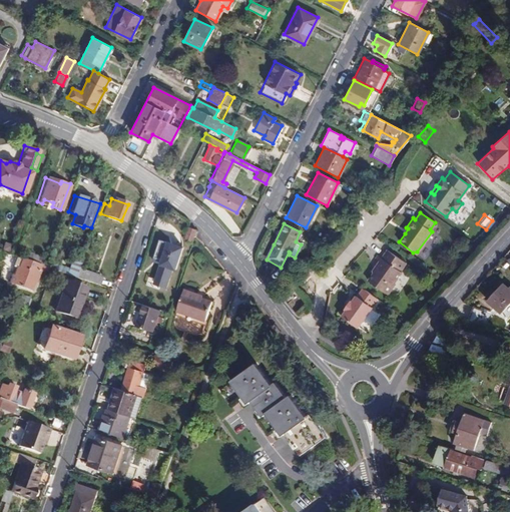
[(190,241),(194,228),(187,226),(182,239),(190,241)]
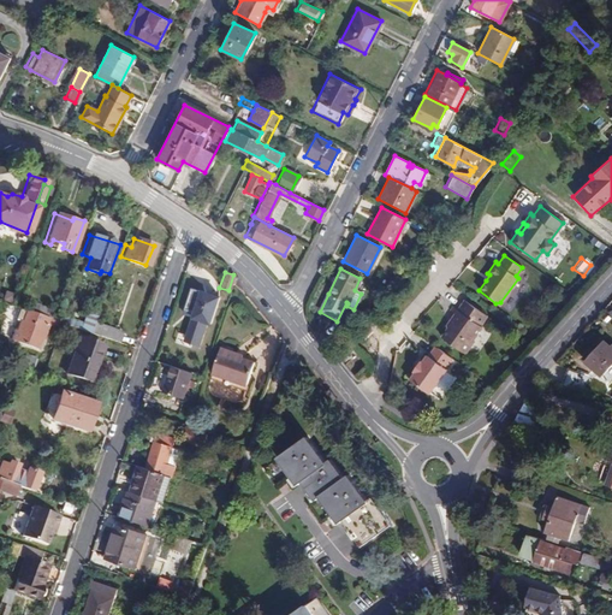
[(188,315),(180,337),(180,339),(183,341),(197,346),(205,323),(209,324),(218,296),(186,285),(180,306),(190,309),(188,315)]
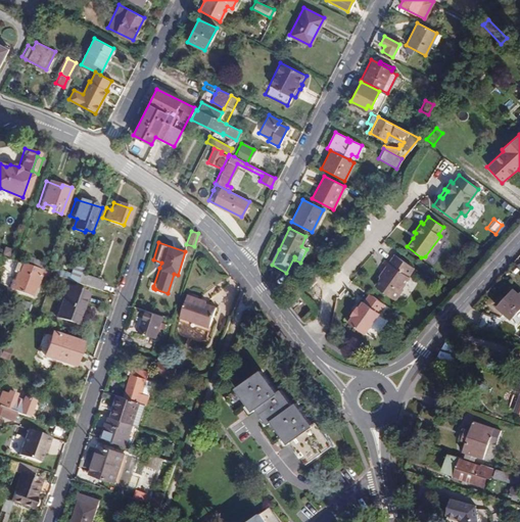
[(382,273),(379,277),(373,285),(393,299),(402,288),(400,287),(408,277),(407,276),(413,268),(393,253),(387,262),(385,265),(381,271),(382,273)]
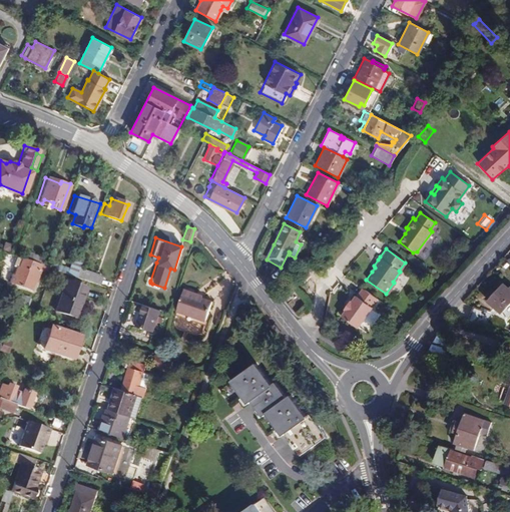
[(38,264),(41,265),(43,260),(43,258),(22,250),(20,258),(38,264)]
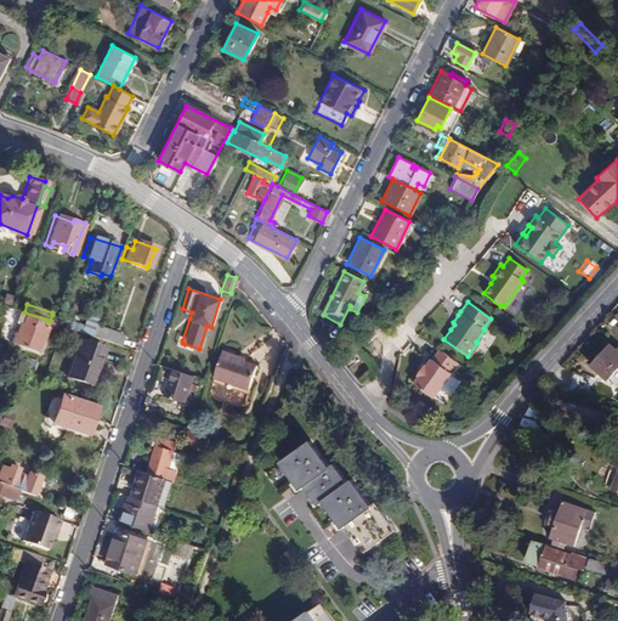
[(43,328),(46,320),(24,312),(17,310),(13,321),(18,322),(12,338),(11,337),(9,342),(35,351),(39,340),(40,342),(45,328),(43,328)]
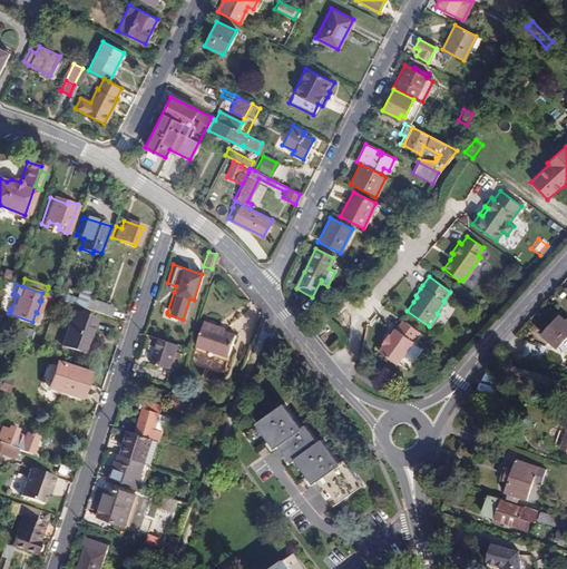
[(68,295),(66,302),(82,307),(84,303),(88,292),(77,287),(74,298),(68,295)]
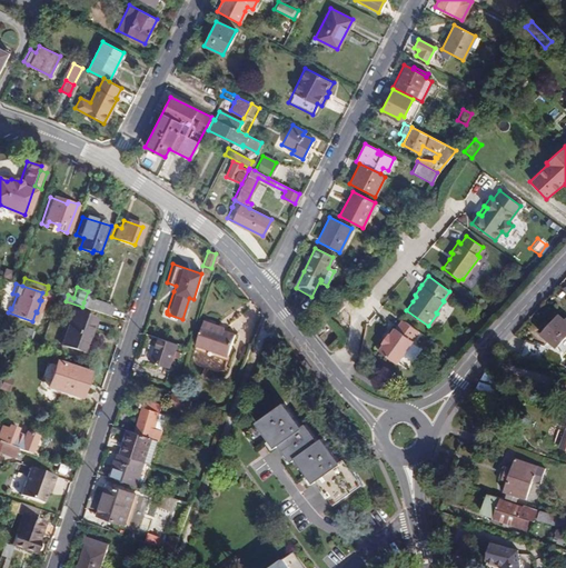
[(46,294),(55,297),(66,301),(68,295),(48,288),(46,294)]
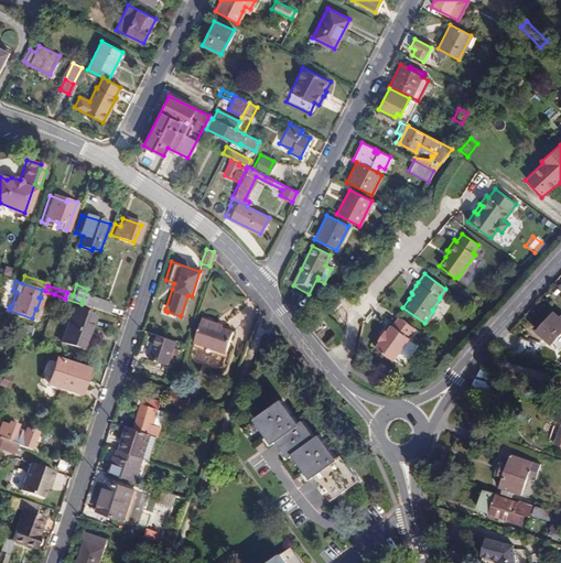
[(45,291),(42,290),(39,298),(41,298),(52,302),(54,294),(45,291)]
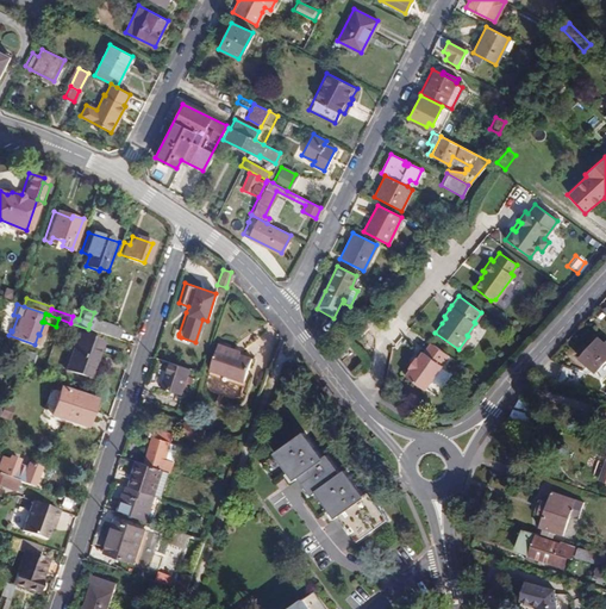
[(353,330),(358,335),(373,319),(367,314),(353,330)]
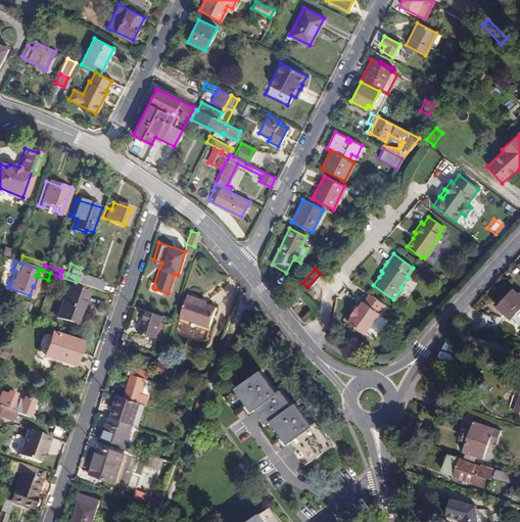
[(76,282),(98,290),(101,282),(85,276),(84,281),(77,278),(76,282)]
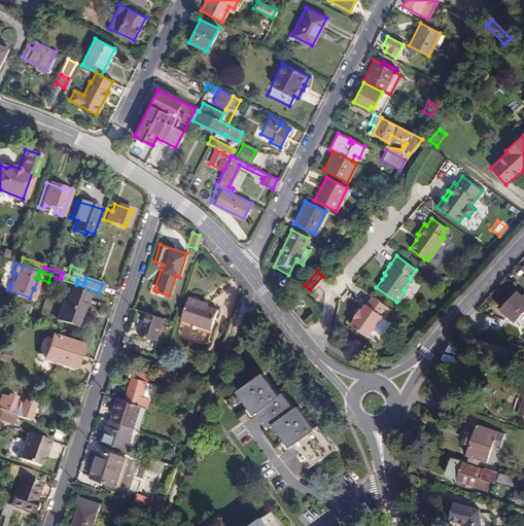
[(144,284),(142,289),(155,294),(156,291),(154,290),(154,288),(144,284)]
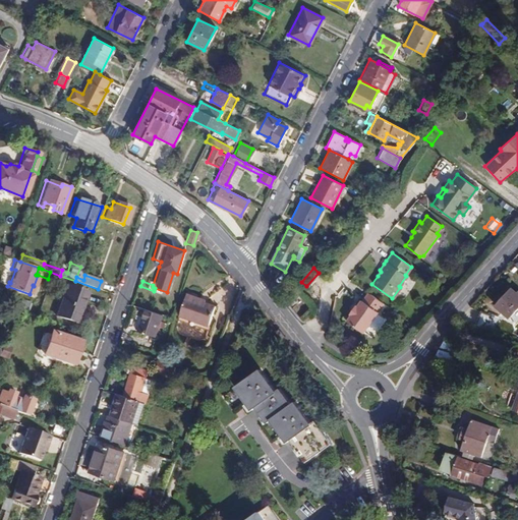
[(85,292),(64,284),(54,314),(73,322),(80,302),(82,303),(85,292)]
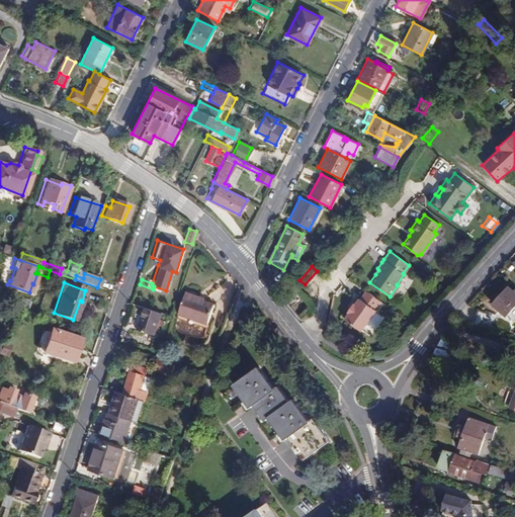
[(160,314),(169,317),(171,311),(163,308),(167,294),(153,289),(140,284),(135,299),(145,304),(144,308),(160,314)]
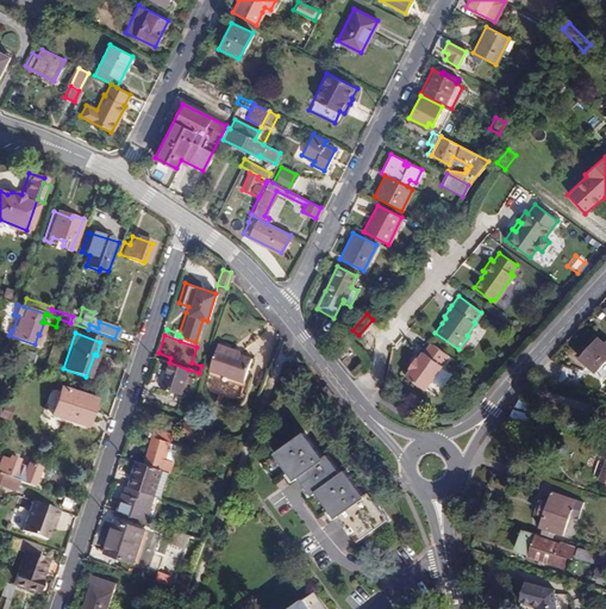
[(601,342),(595,336),(576,356),(601,379),(605,374),(605,358),(605,359),(605,358),(605,342),(604,340),(601,342)]
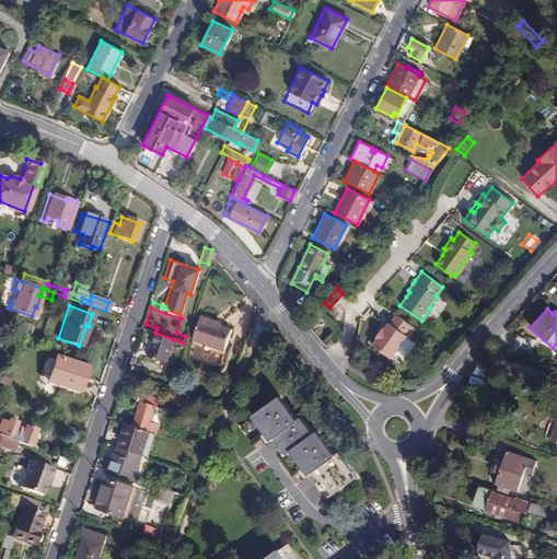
[(404,334),(410,325),(394,314),(387,323),(386,322),(382,328),(381,327),(373,336),(375,337),(370,344),(389,357),(405,335),(404,334)]
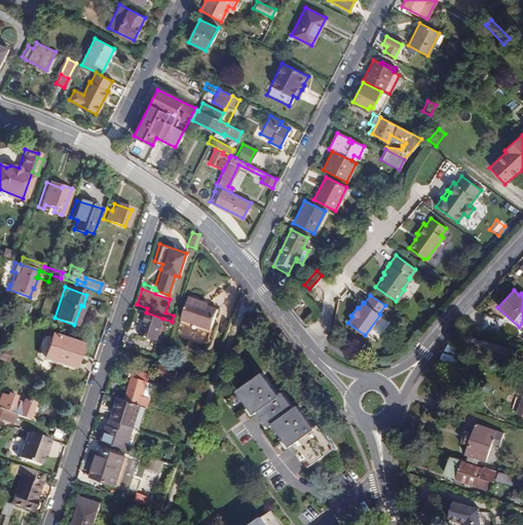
[(186,296),(179,319),(209,329),(216,308),(206,305),(200,303),(201,301),(186,296)]
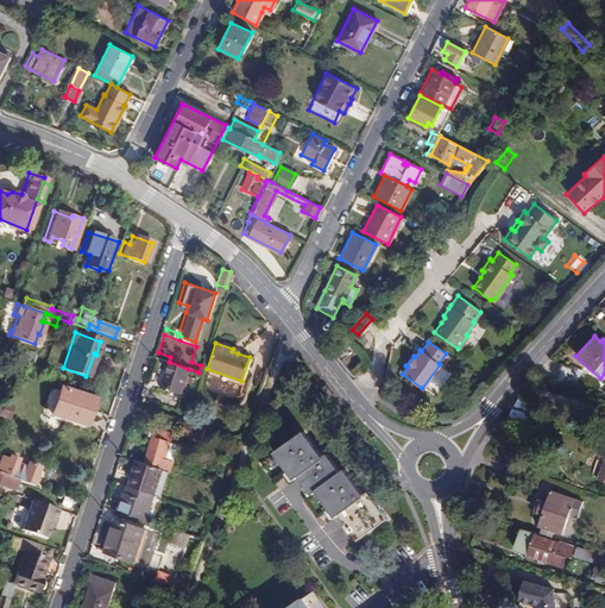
[(19,348),(18,352),(25,356),(23,364),(29,365),(33,352),(19,348)]
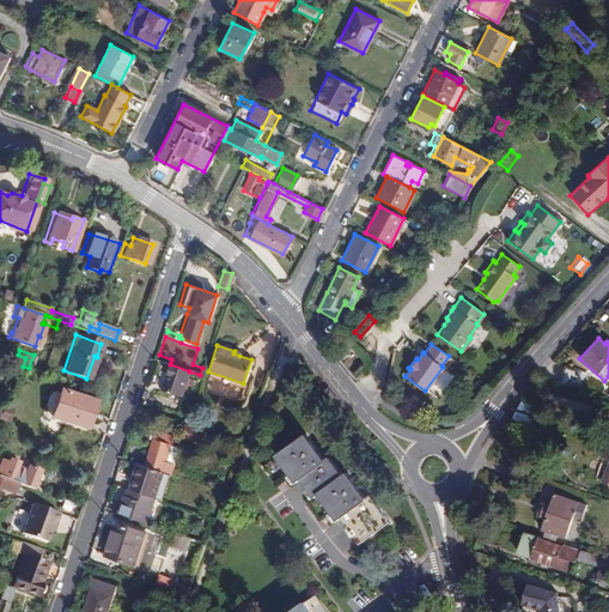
[(25,358),(18,355),(14,364),(23,367),(25,358)]
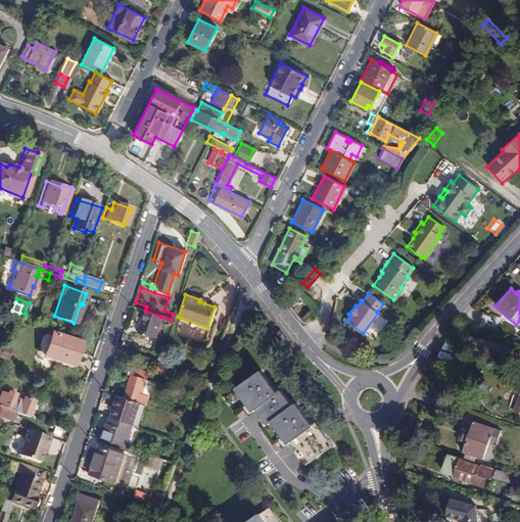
[(145,311),(144,311),(136,332),(153,338),(161,317),(145,311)]
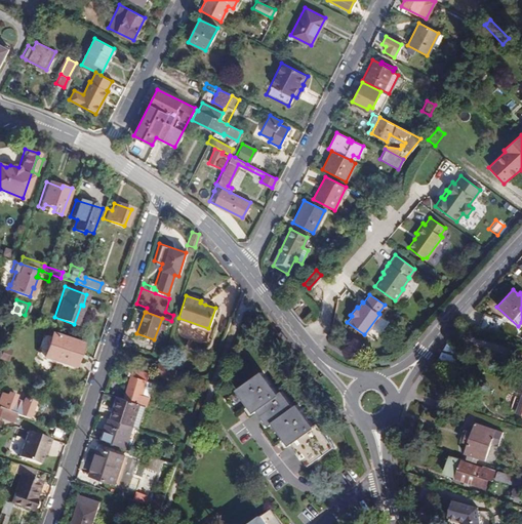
[(478,327),(494,333),(497,326),(510,330),(512,323),(483,313),(478,327)]
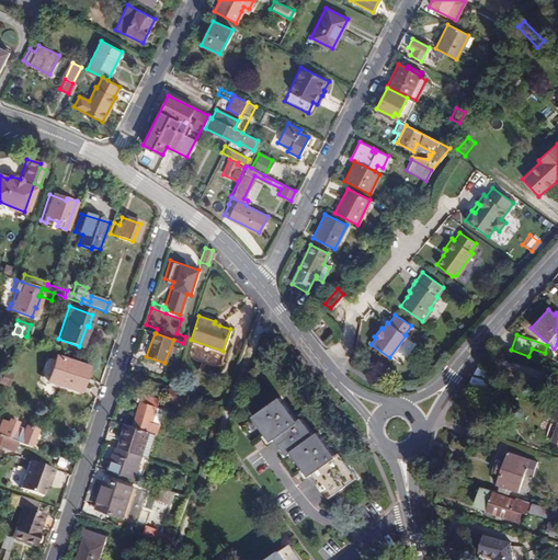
[(223,351),(191,340),(190,345),(221,355),(223,351)]
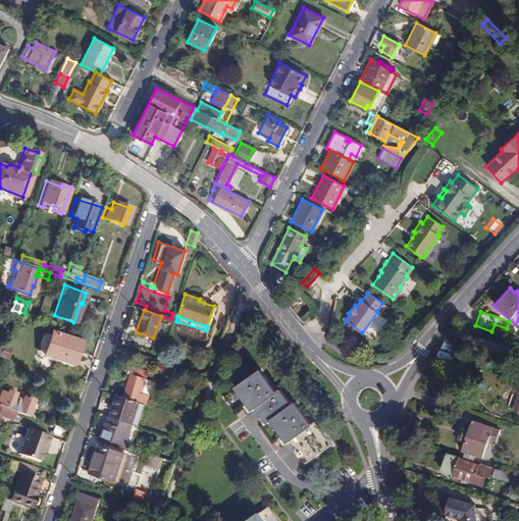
[(80,341),(50,331),(42,355),(71,365),(80,341)]
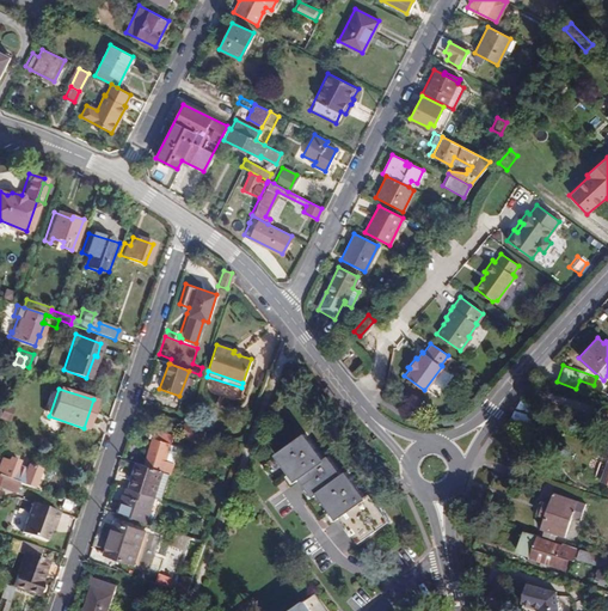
[(535,403),(519,398),(513,409),(532,415),(535,403)]
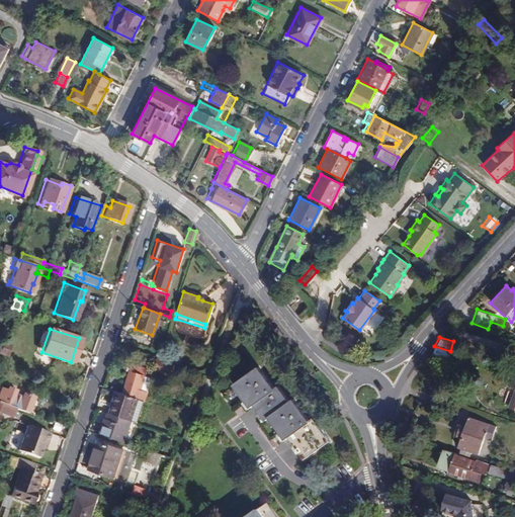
[(9,344),(1,342),(0,345),(0,353),(6,355),(9,344)]
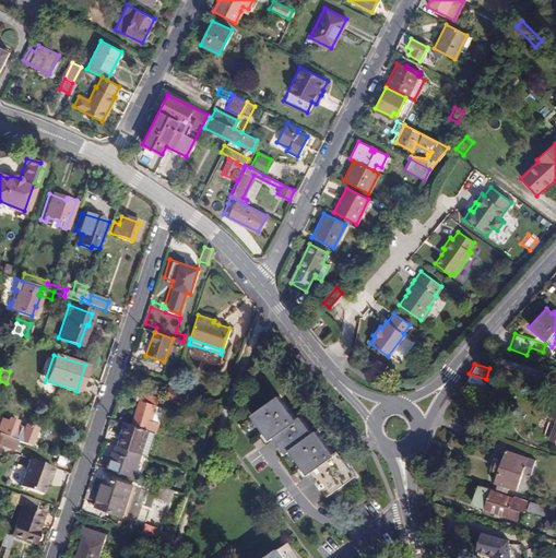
[(468,375),(463,383),(481,388),(484,379),(468,375)]
